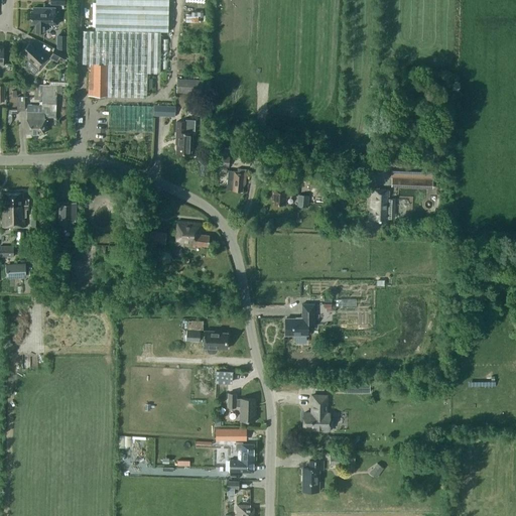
[(83,30),(82,62),(90,62),(90,72),(89,72),(88,96),(107,97),(107,89),(147,89),(147,73),(160,74),(161,31),(167,32),(167,0),(95,0),(95,30),(83,30)]
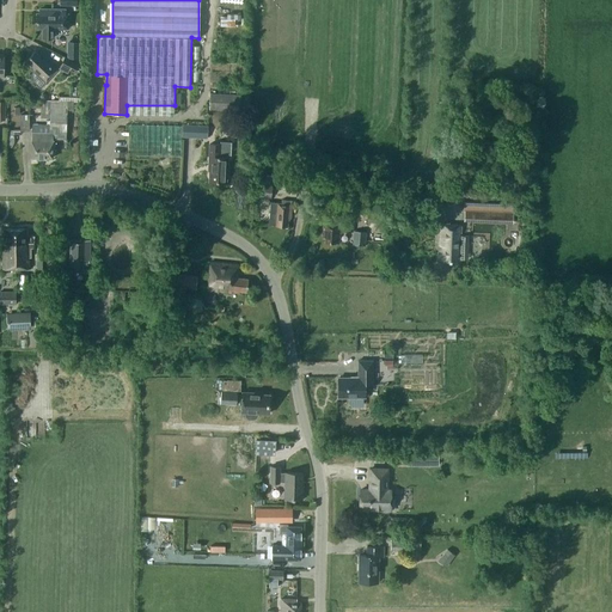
[(37,13),(36,28),(42,28),(42,38),(54,38),(54,28),(68,29),(69,12),(65,12),(65,10),(40,8),(40,13),(37,13)]
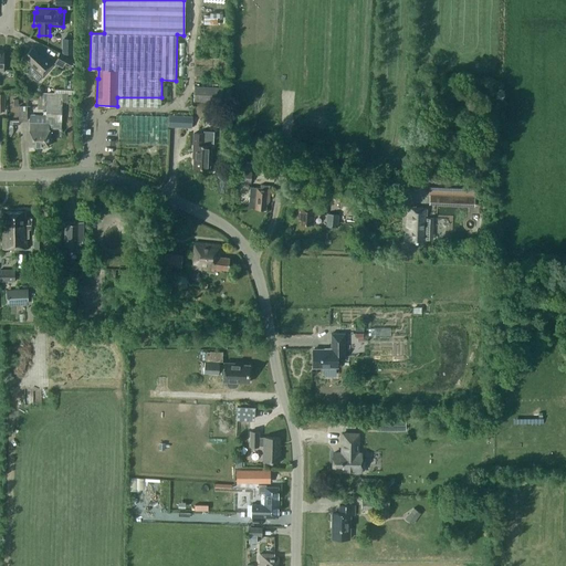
[(207,23),(220,23),(220,12),(207,12),(207,23)]
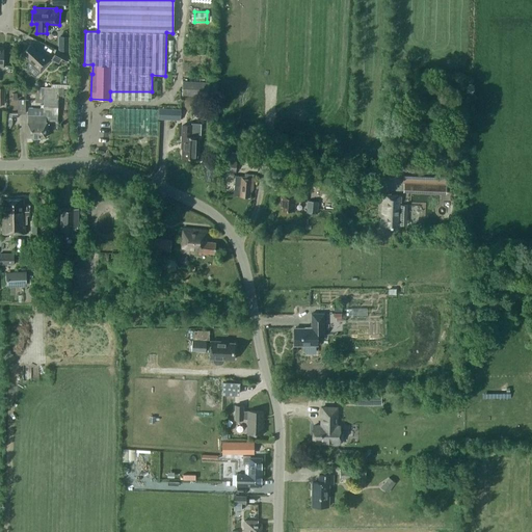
[(36,51),(30,45),(23,52),(30,58),(29,59),(40,71),(49,60),(37,50),(36,51)]
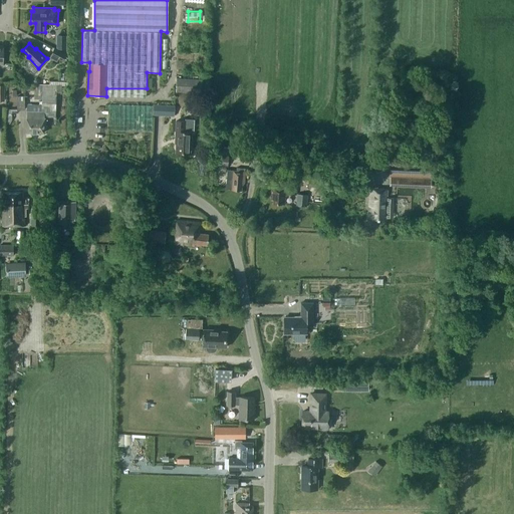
[(67,55),(54,48),(50,57),(57,60),(58,58),(64,61),(67,55)]
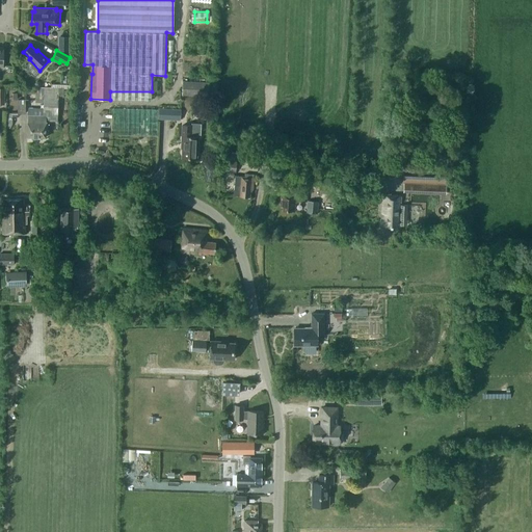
[(182,81),(182,95),(208,96),(209,82),(182,81)]
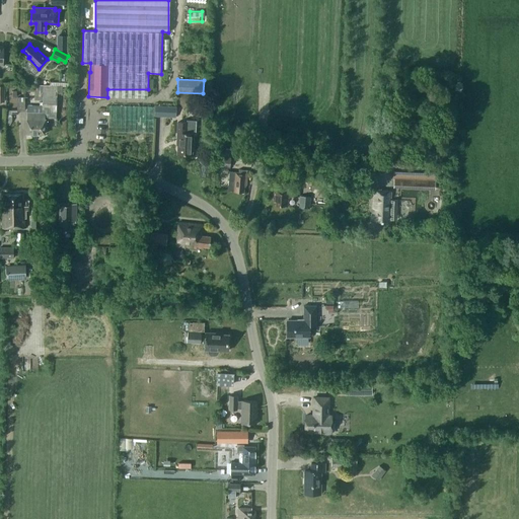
[(26,119),(26,133),(45,134),(45,121),(45,115),(56,116),(56,106),(57,93),(57,86),(50,86),(28,85),(28,91),(33,92),(33,96),(42,96),(42,100),(42,105),(27,105),(26,113),(26,119)]
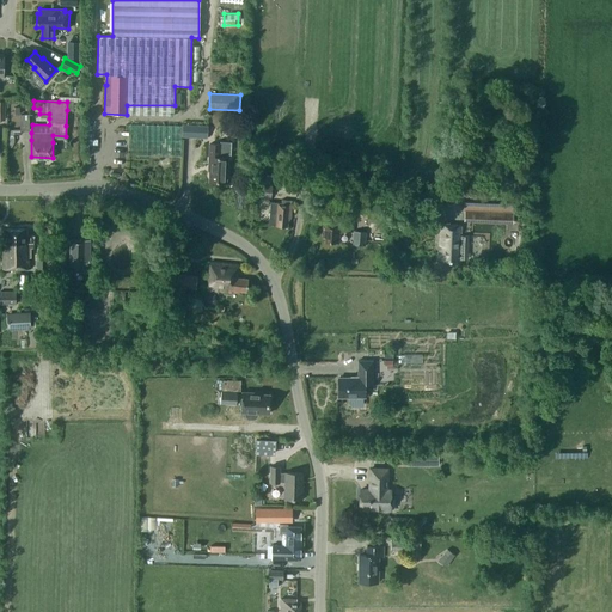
[(20,130),(30,130),(30,115),(20,115),(20,130)]
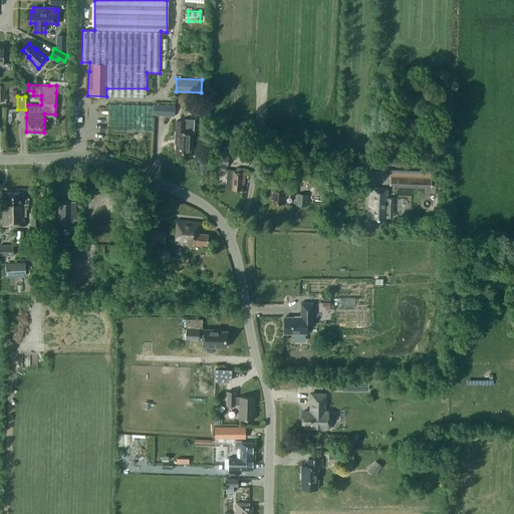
[(153,115),(167,116),(168,105),(154,104),(153,115)]
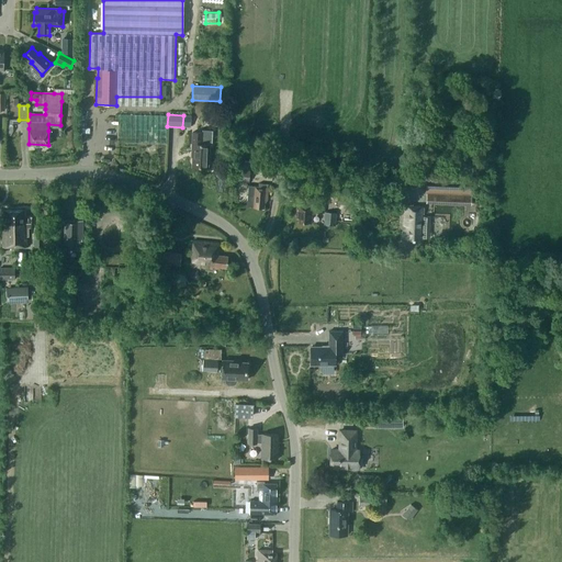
[(192,167),(208,168),(209,145),(212,145),(212,131),(202,131),(202,133),(192,132),(191,152),(193,152),(192,167)]
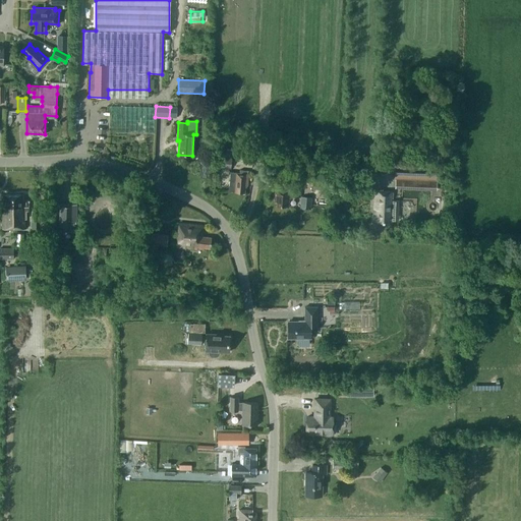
[(219,150),(218,167),(231,169),(232,152),(219,150)]
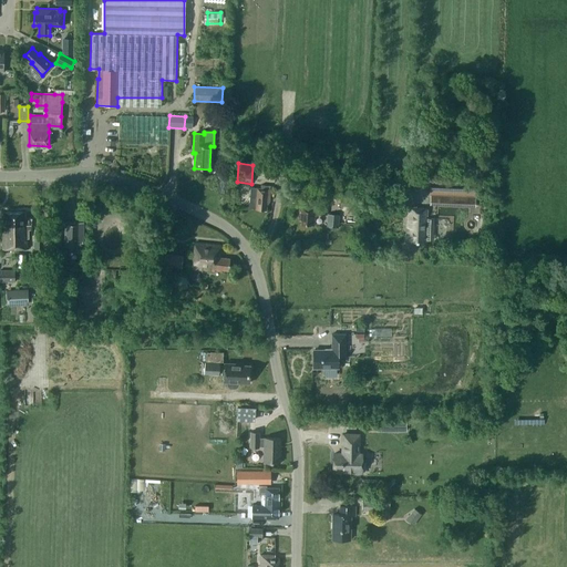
[(255,208),(266,209),(267,198),(269,198),(270,189),(250,187),(249,202),(249,203),(249,208),(255,208)]
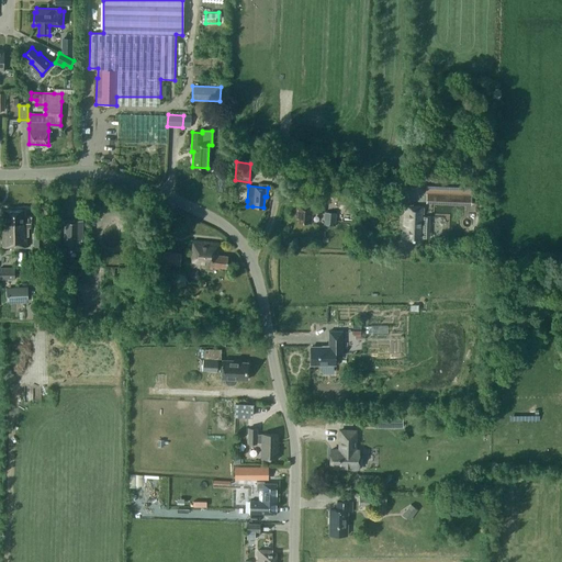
[(471,194),(427,193),(426,203),(471,205),(471,194)]
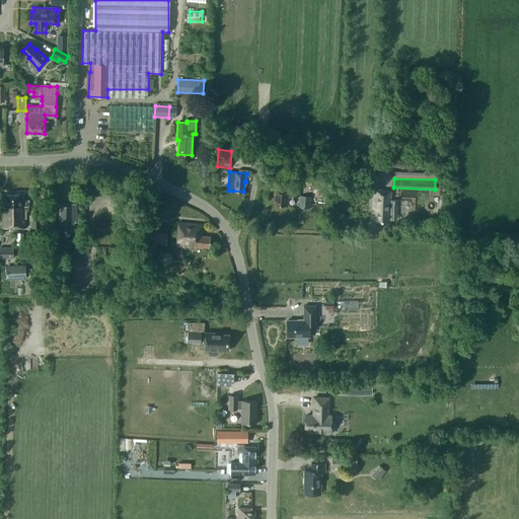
[(311,180),(311,188),(326,189),(326,181),(311,180)]
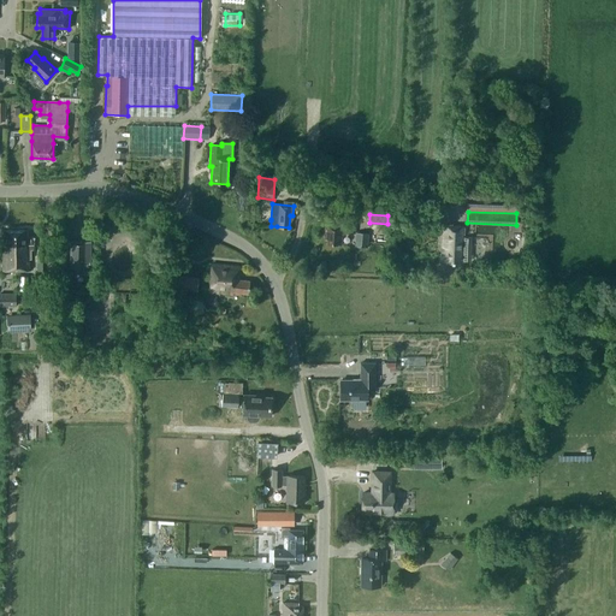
[(326,225),(325,238),(327,238),(327,244),(341,246),(343,227),(344,227),(344,232),(355,234),(356,219),(345,218),(345,220),(329,219),(329,225),(326,225)]
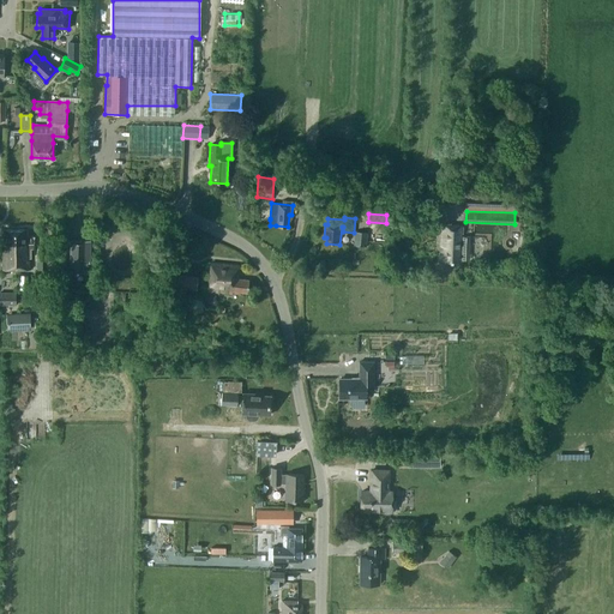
[(443,262),(450,262),(459,263),(459,259),(469,260),(469,236),(461,236),(461,224),(441,224),(440,247),(444,248),(443,262)]
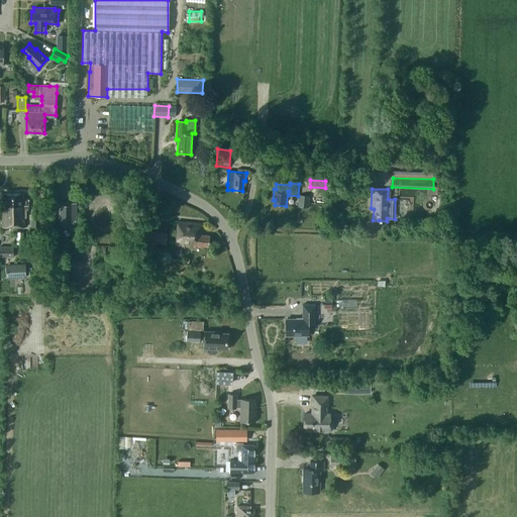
[(22,193),(3,193),(3,205),(0,205),(0,226),(25,226),(25,208),(31,208),(31,199),(25,199),(22,199),(22,193)]
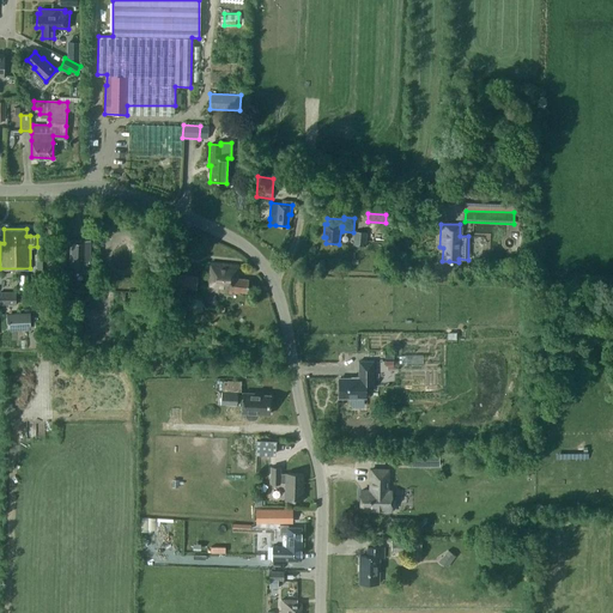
[(366,232),(356,232),(354,246),(365,246),(366,232)]
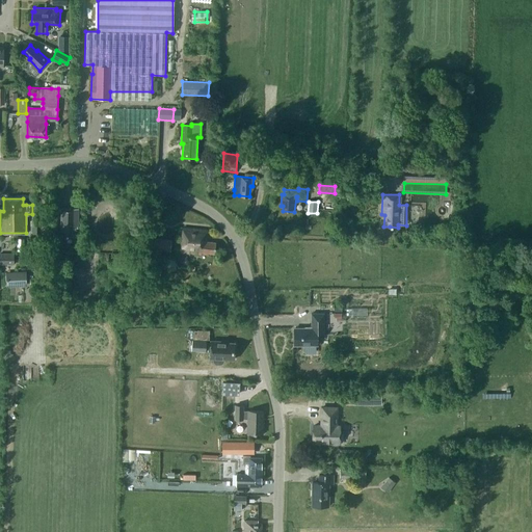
[(60,236),(74,236),(74,228),(78,228),(78,209),(61,208),(60,236)]
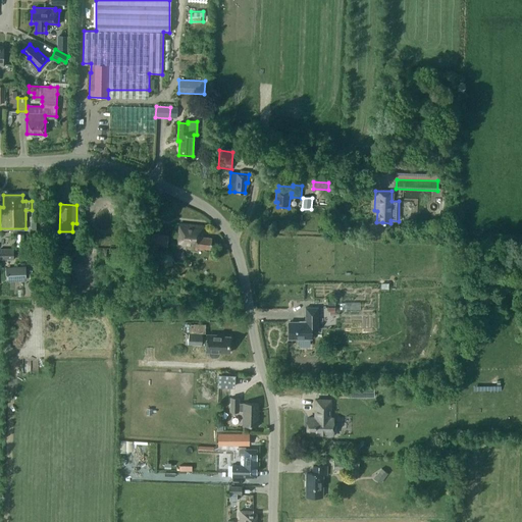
[(204,226),(179,223),(177,248),(198,250),(198,248),(210,249),(212,238),(203,238),(204,226)]
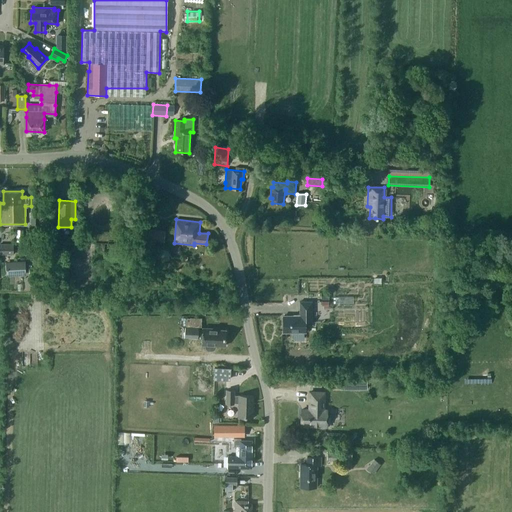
[(164,242),(165,231),(148,229),(146,244),(153,245),(154,241),(164,242)]
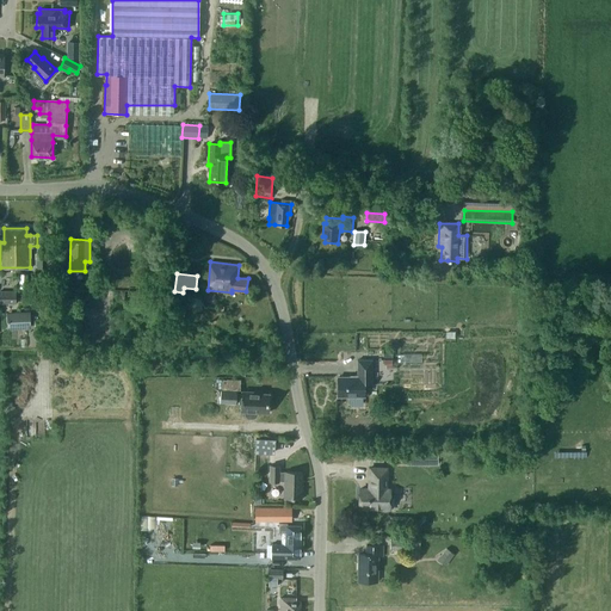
[(0,303),(16,304),(16,291),(0,290),(0,303)]
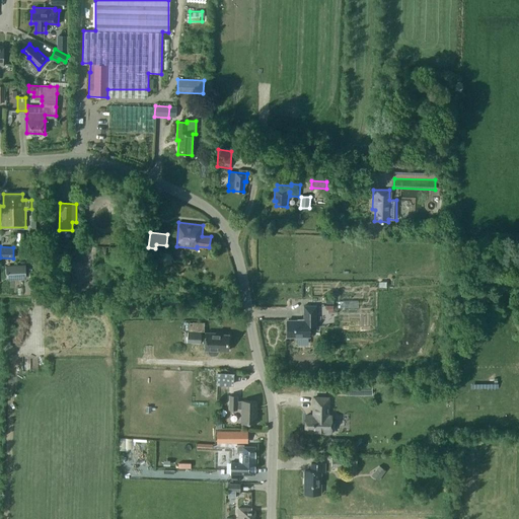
[(5,266),(6,280),(26,279),(25,265),(5,266)]
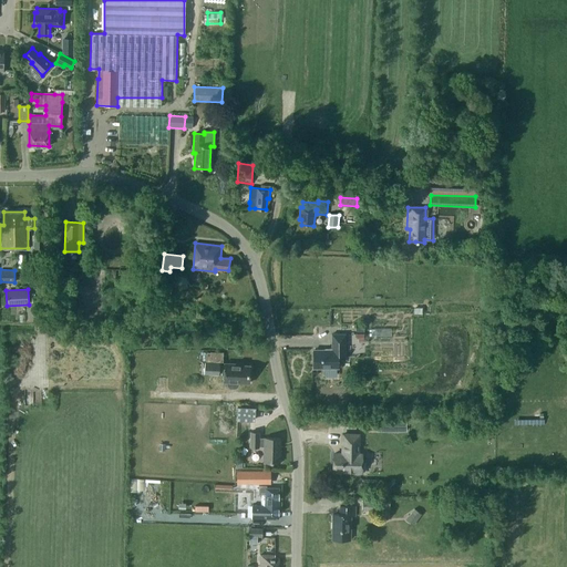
[(472,327),(484,325),(483,317),(471,319),(472,327)]
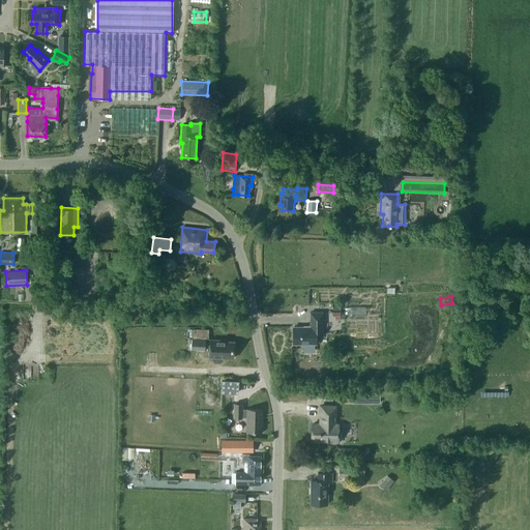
[(311,327),(293,327),(293,344),(303,344),(303,351),(314,350),(314,344),(316,344),(316,332),(323,332),(323,313),(311,313),(311,327)]
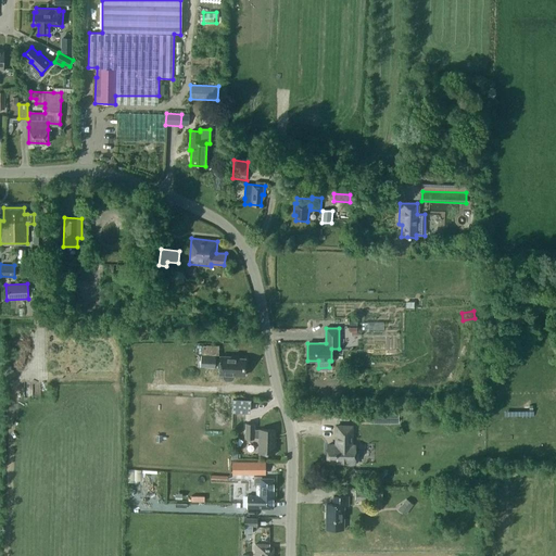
[(235,356),(220,356),(220,358),(215,358),(216,355),(201,355),(201,367),(219,368),(219,375),(223,375),(223,377),(224,379),(226,380),(230,381),(232,380),(234,378),(235,375),(244,376),(245,358),(237,358),(235,358),(235,356)]
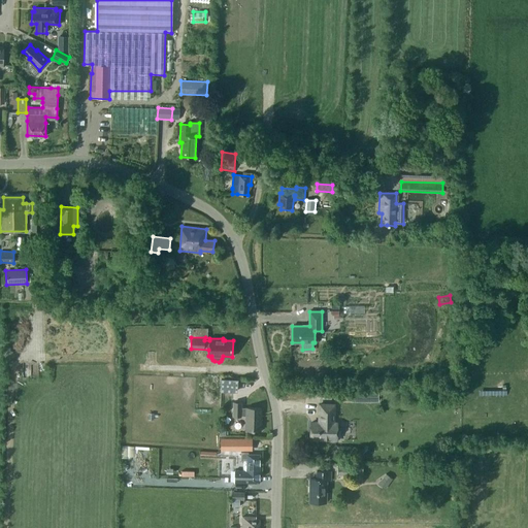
[(235,390),(235,376),(224,376),(224,389),(235,390)]
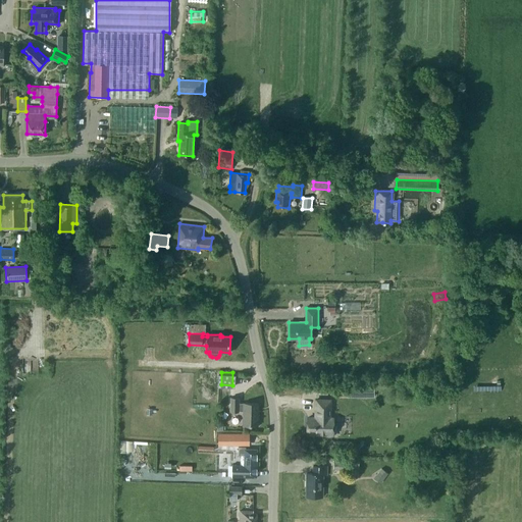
[(243,425),(257,425),(258,404),(244,403),(239,403),(239,398),(230,398),(230,411),(239,412),(239,411),(244,411),(243,425)]
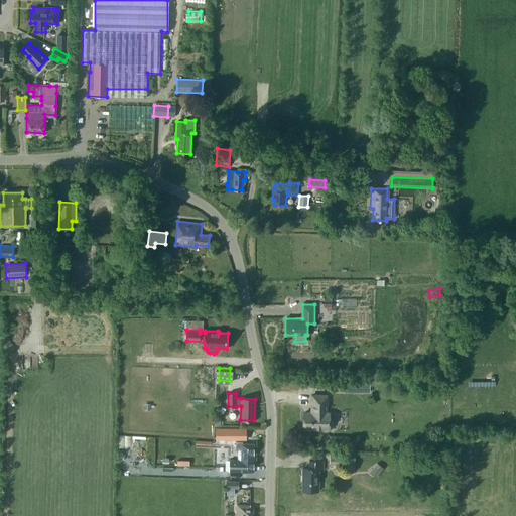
[(311,412),(304,412),(303,429),(330,429),(330,413),(327,413),(327,395),(312,395),(311,412)]
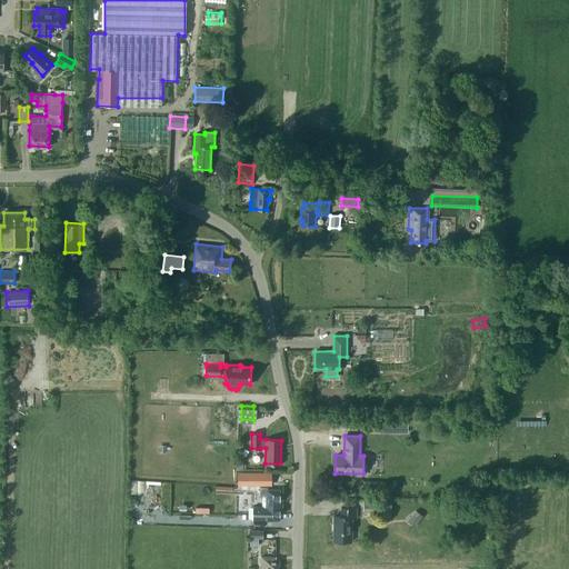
[(238,483),(271,483),(271,471),(238,471),(238,483)]
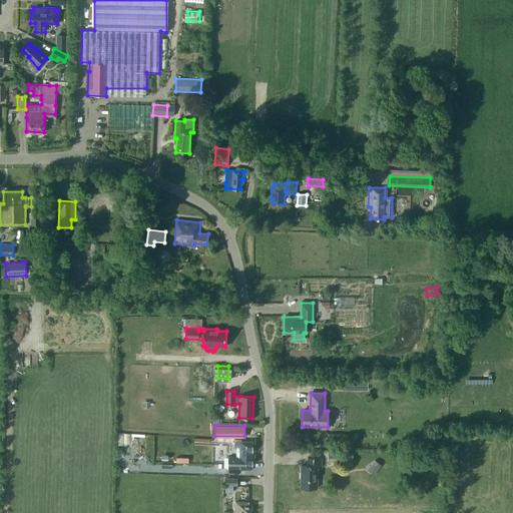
[(241,439),(234,439),(234,447),(236,447),(236,456),(227,456),(227,468),(231,468),(231,474),(236,475),(236,469),(251,469),(252,441),(241,441),(241,439)]
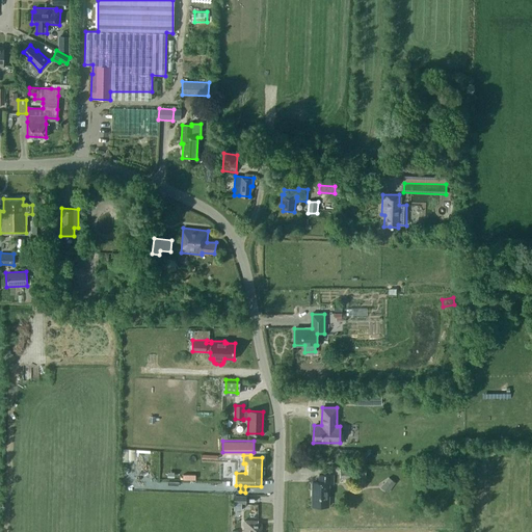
[(357,478),(357,470),(347,470),(347,478),(357,478)]
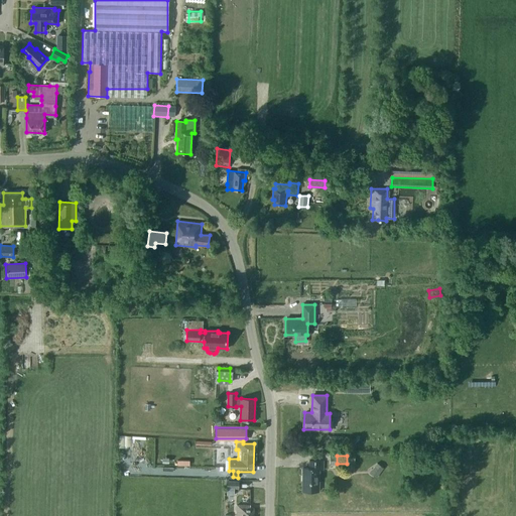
[(303,468),(302,491),(318,491),(319,470),(324,470),(323,461),(309,461),(309,468),(303,468)]
